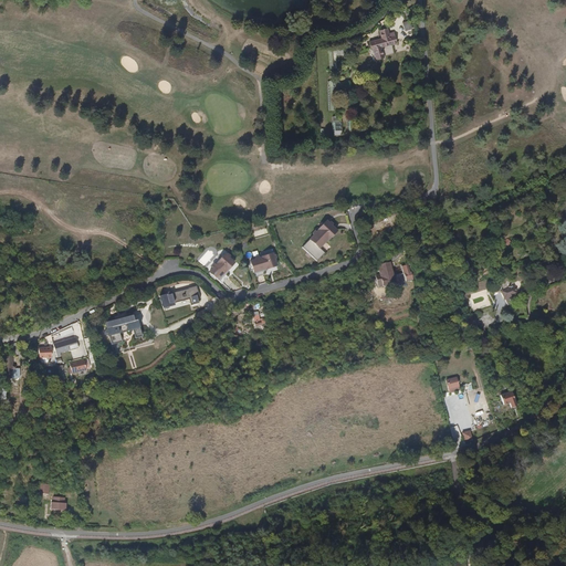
[(416,34),(415,25),(406,27),(408,35),(416,34)]
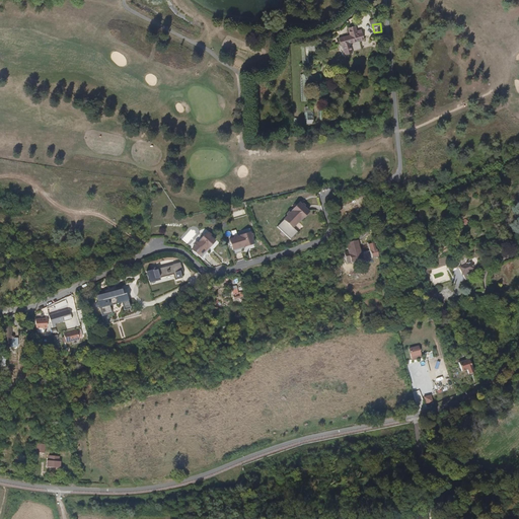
[(351,30),(352,39),(364,36),(362,24),(356,25),(357,29),(351,30)]
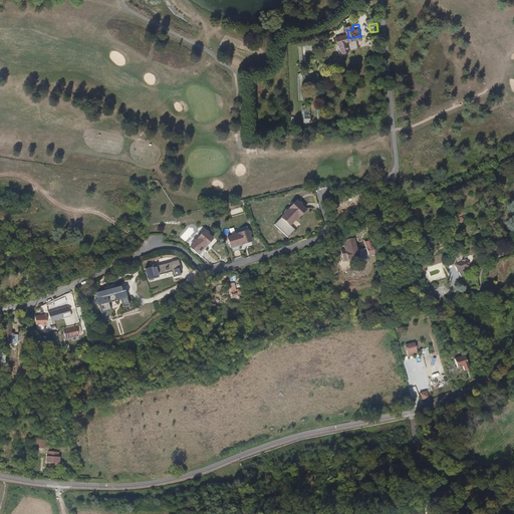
[(340,46),(341,57),(347,56),(345,46),(356,43),(358,45),(362,44),(360,36),(348,38),(337,40),(337,47),(340,46)]
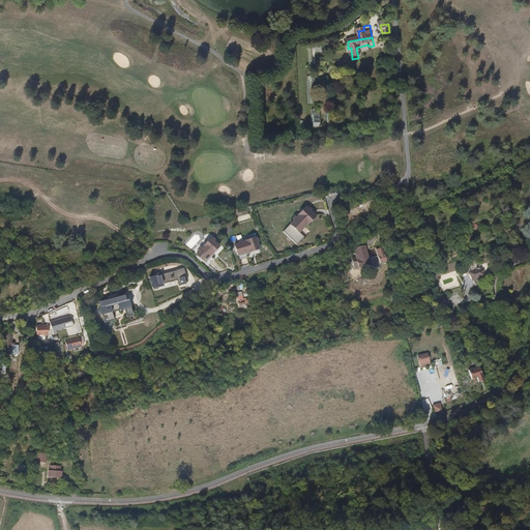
[(293,222),(282,233),(295,246),(302,239),(297,234),(305,225),(306,226),(314,217),(308,213),(311,212),(307,209),(306,210),(304,208),(297,216),(295,218),(294,217),(292,221),(293,222)]
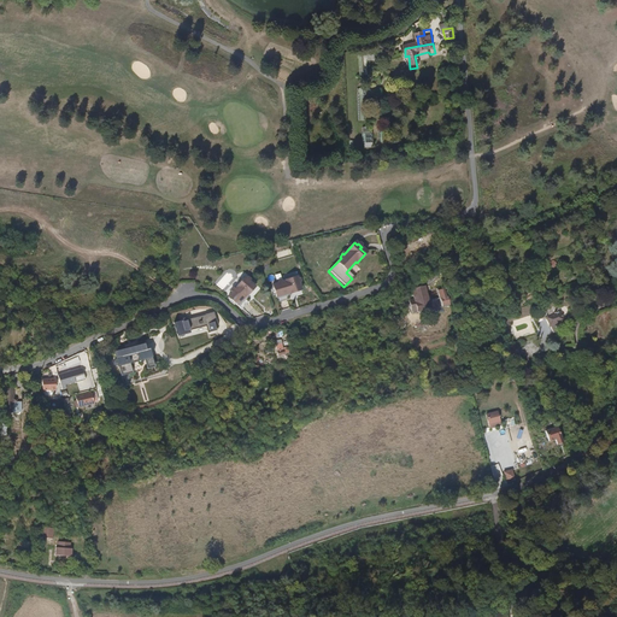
[(293,272),(282,276),(282,277),(280,278),(278,276),(272,278),(274,280),(269,282),(274,293),(275,299),(288,294),(287,289),(298,286),(295,278),(298,277),(297,274),(294,274),(293,272)]
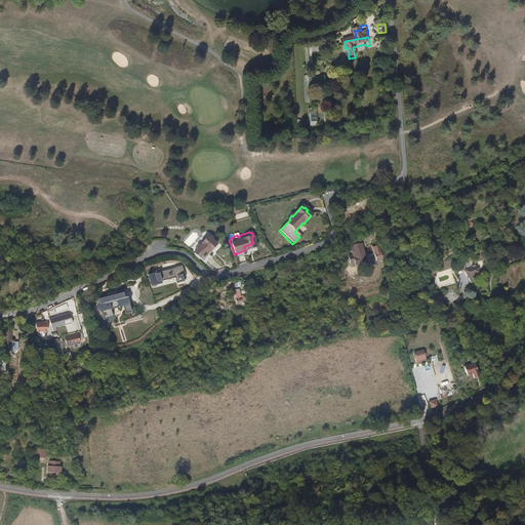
[(207,236),(205,235),(199,243),(200,243),(198,245),(197,244),(195,247),(196,248),(193,252),(200,258),(204,261),(209,255),(205,252),(207,249),(208,250),(214,242),(209,238),(210,237),(208,235),(207,236)]
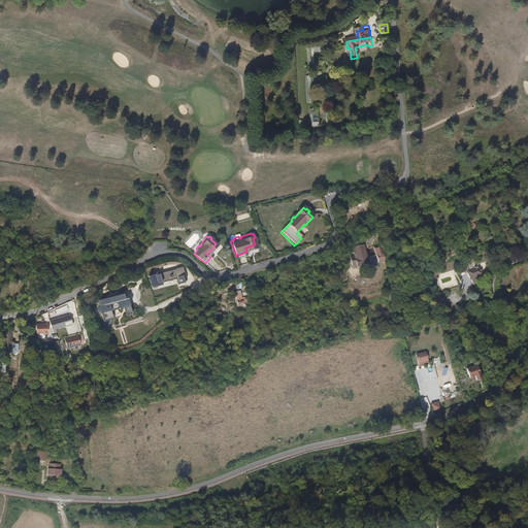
[(382,261),(381,257),(373,258),(373,257),(363,259),(363,261),(357,262),(357,266),(363,265),(363,267),(375,264),(375,262),(382,261)]
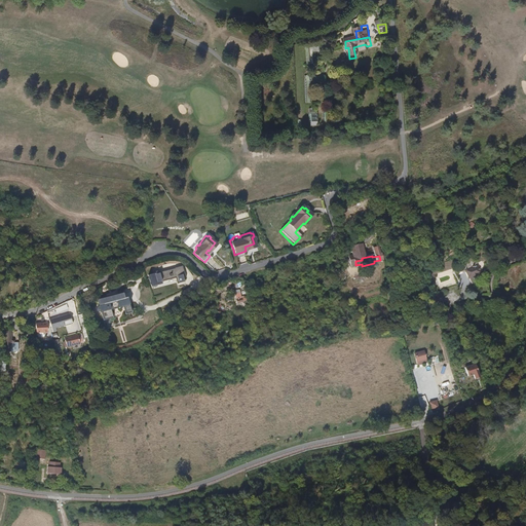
[(468,278),(480,273),(479,269),(484,267),(482,261),(476,263),(477,265),(465,270),(468,278)]
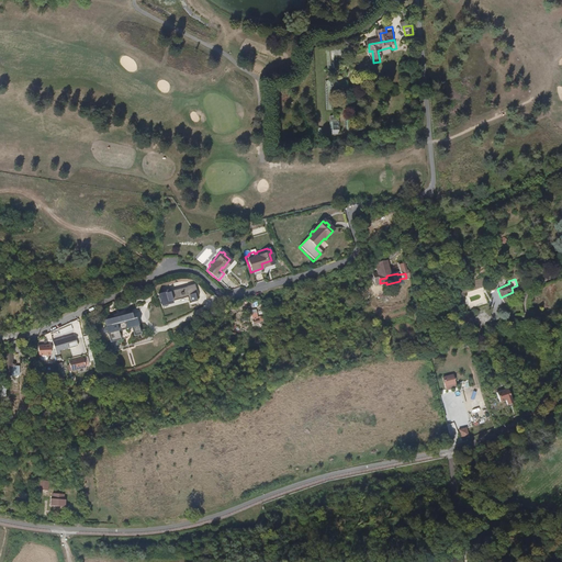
[(200,300),(194,283),(187,285),(187,287),(170,291),(170,290),(158,291),(161,303),(173,302),(172,300),(187,295),(189,302),(200,300)]
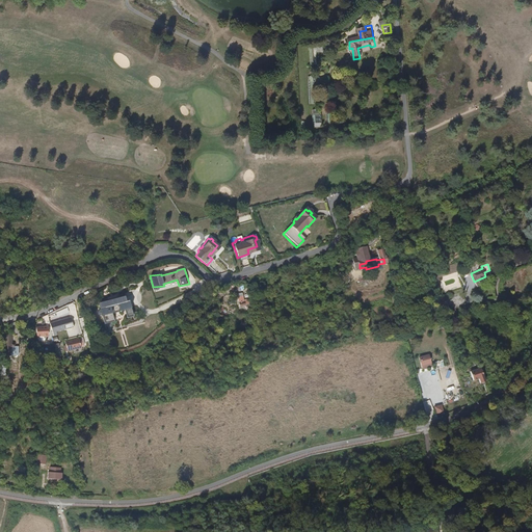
[(126,299),(125,294),(99,301),(104,322),(113,319),(111,312),(124,309),(126,316),(133,315),(129,299),(126,299)]
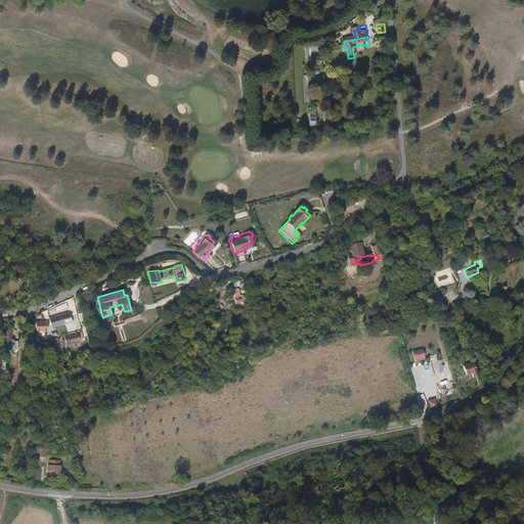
[(432,301),(440,300),(438,291),(430,293),(432,301)]
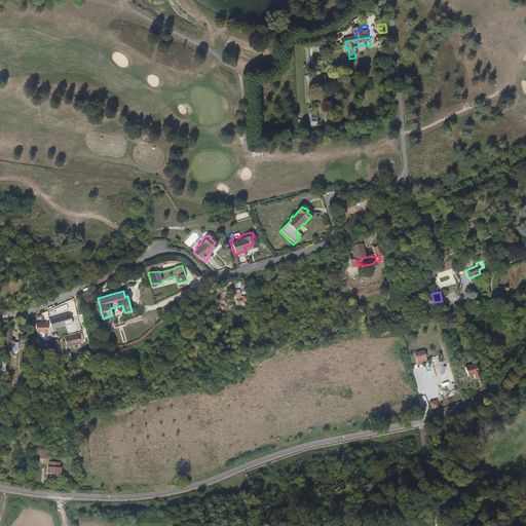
[(70,313),(48,320),(52,332),(55,330),(54,327),(64,325),(63,321),(71,318),(70,313)]
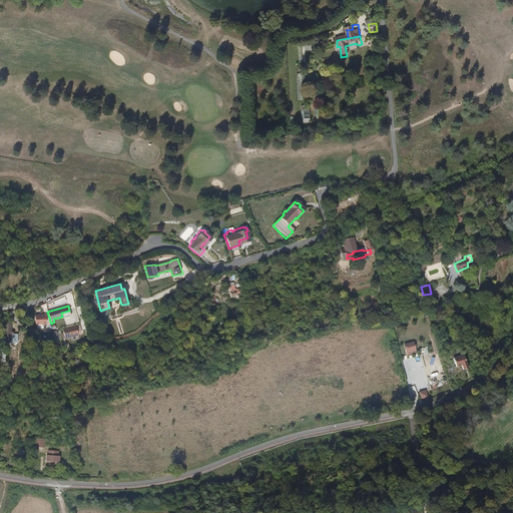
[(35,319),(36,327),(42,327),(46,326),(46,324),(46,323),(45,318),(36,319),(35,319)]
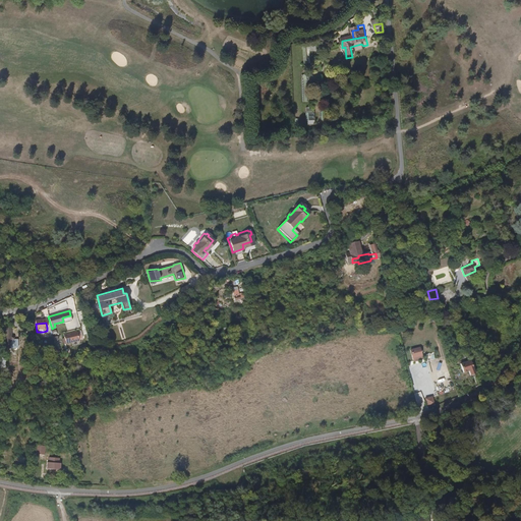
[(5,342),(5,333),(0,332),(0,352),(9,353),(10,344),(7,344),(7,342),(5,342)]
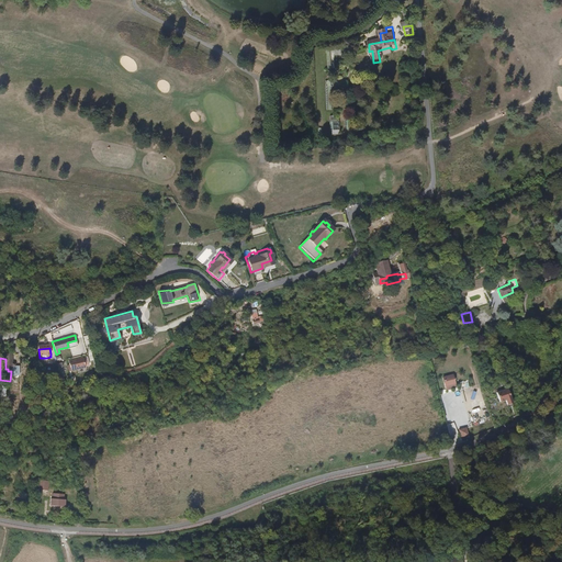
[(83,361),(69,366),(71,375),(87,372),(83,361)]
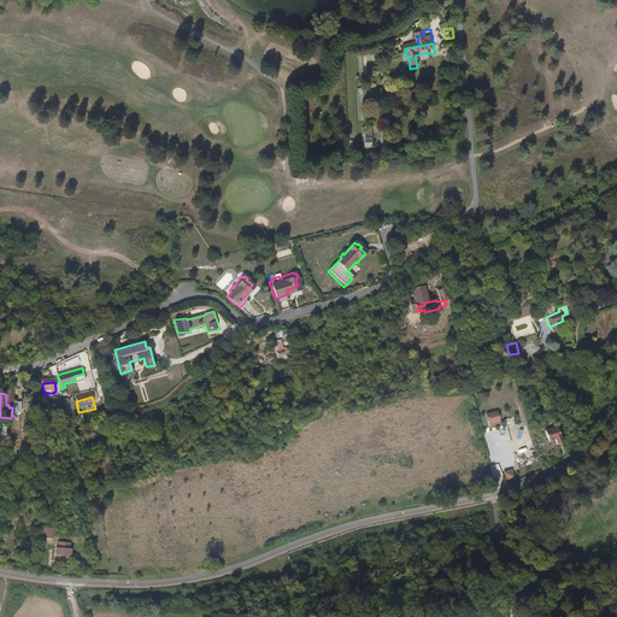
[(506,427),(516,425),(515,417),(505,419),(506,427)]
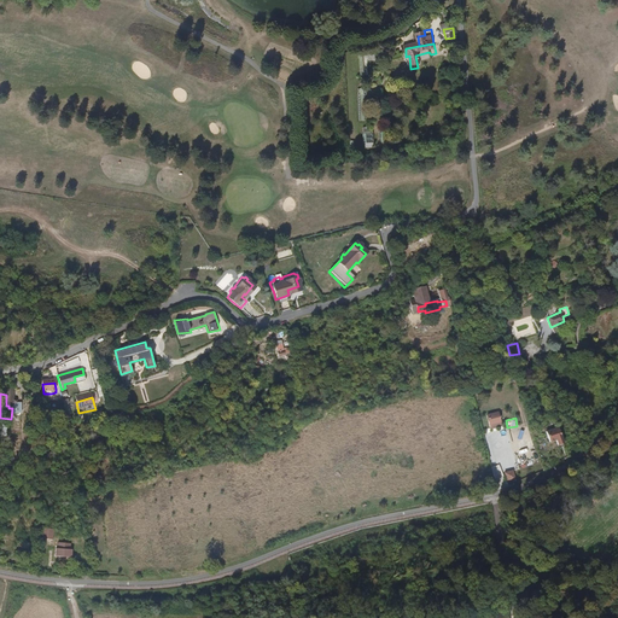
[(557,431),(549,433),(548,430),(544,431),(546,439),(554,437),(555,442),(559,439),(557,431)]
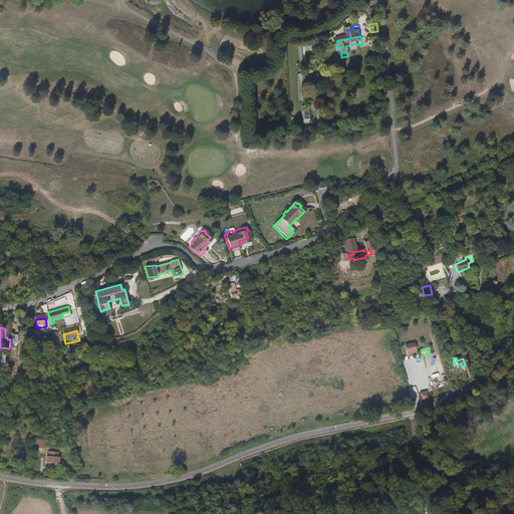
[(35,439),(34,448),(43,449),(45,441),(35,439)]
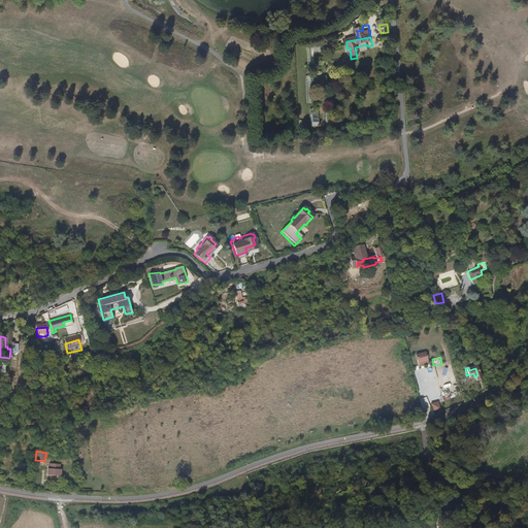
[(61,469),(46,468),(46,475),(60,476),(61,469)]
